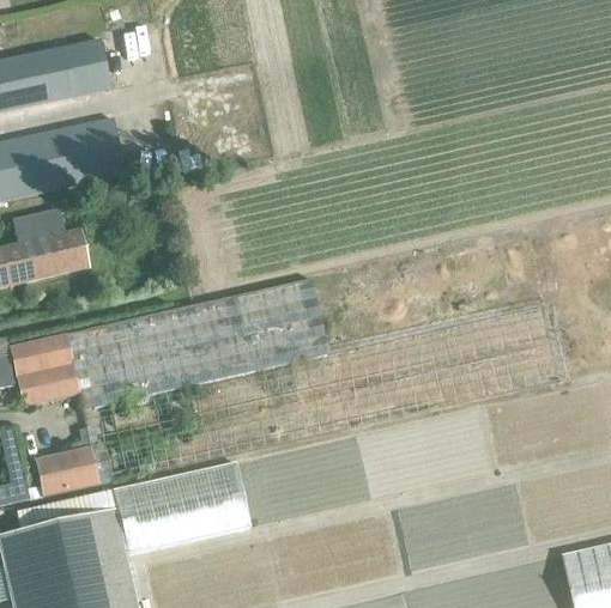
[(0,113),(112,89),(101,38),(0,60),(0,113)]
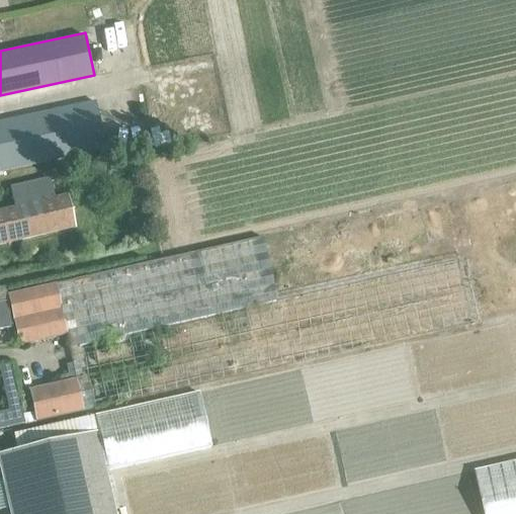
[(0,169),(107,147),(96,98),(0,118),(0,169)]
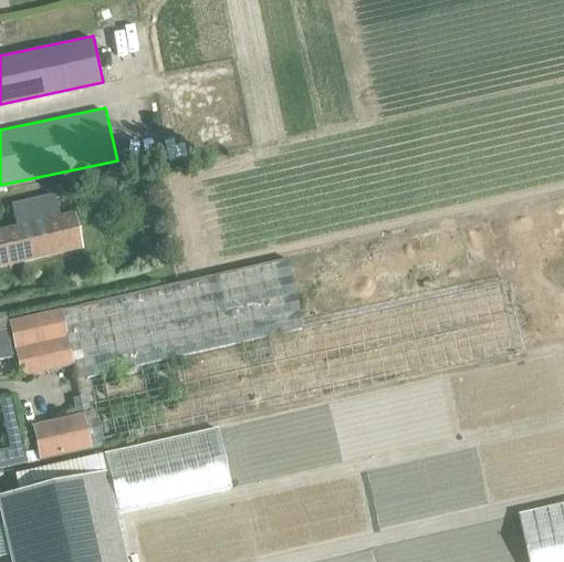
[(12,201),(18,227),(61,218),(55,191),(12,201)]
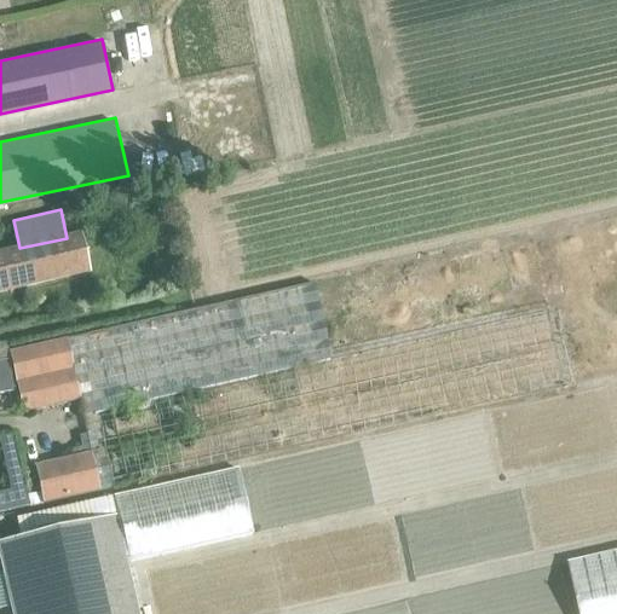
[(0,289),(58,277),(94,268),(87,233),(67,238),(19,248),(0,252),(0,289)]
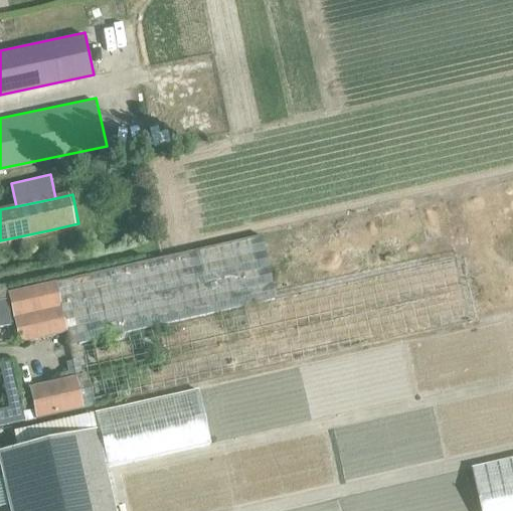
[(263,232),(8,290),(20,341),(68,330),(70,342),(277,296),(263,232)]
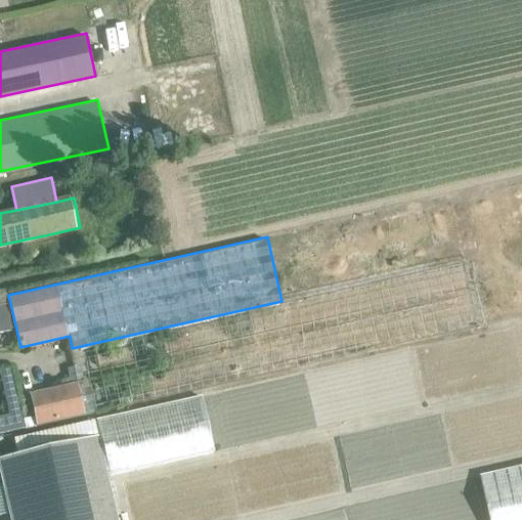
[(0,330),(11,329),(8,302),(0,303),(0,330)]
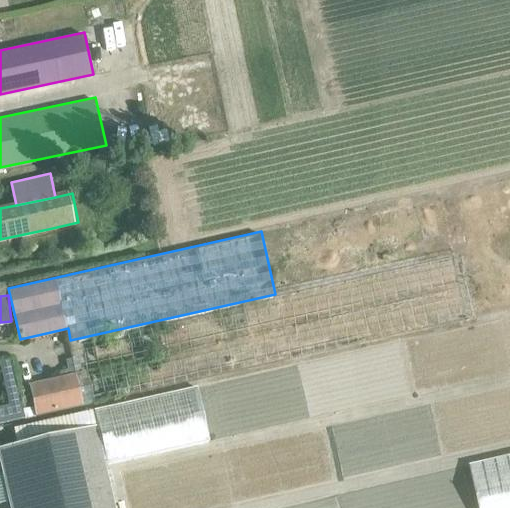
[(224,438),(235,497),(340,478),(329,420),(314,423),(302,361),(197,380),(209,441),(224,438)]
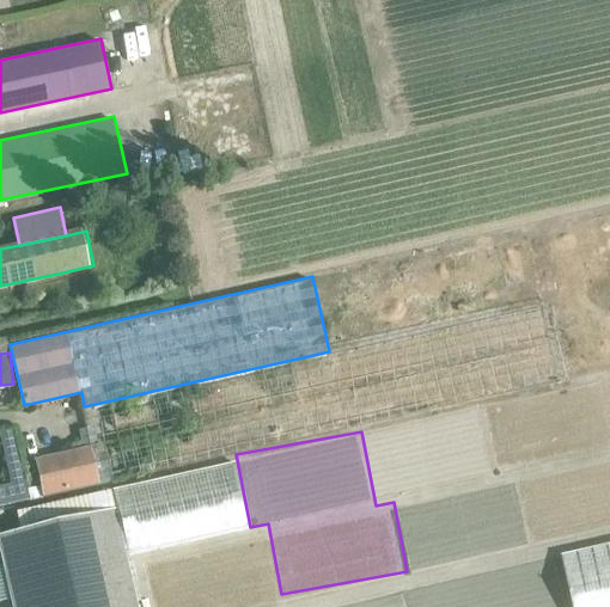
[(91,443),(36,457),(44,495),(99,483),(91,443)]
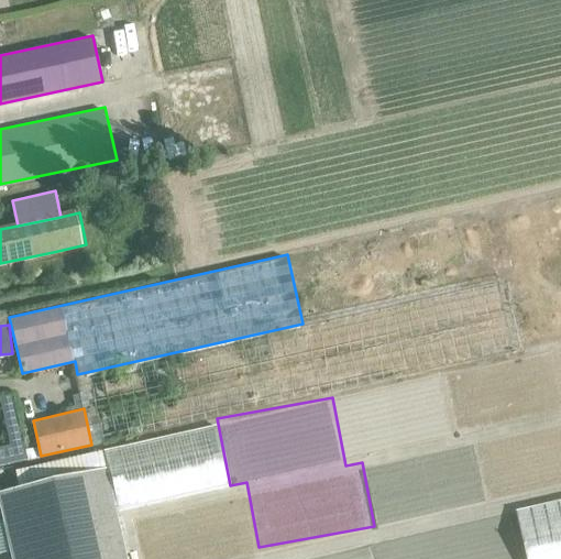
[(125,558),(101,450),(15,469),(20,486),(0,491),(0,500),(13,558),(125,558)]
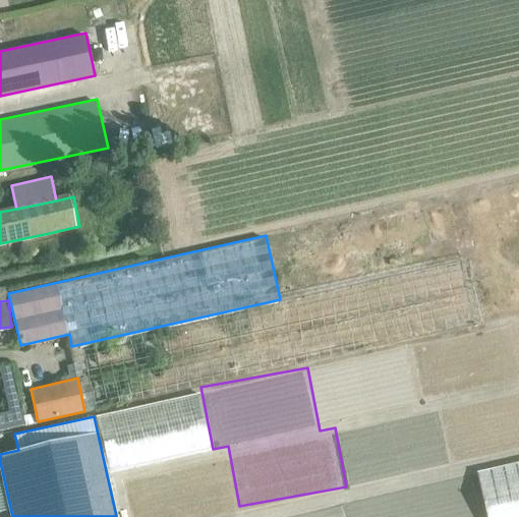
[(487,516),(479,471),(347,496),(350,516),(487,516)]
